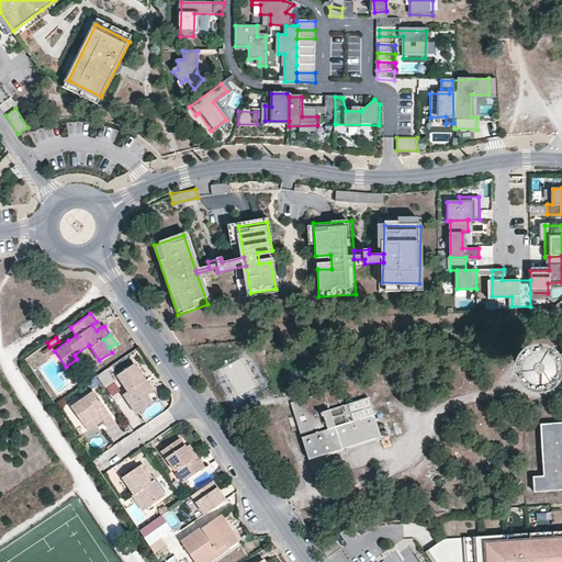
[(54,352),(49,347),(43,352),(47,358),(54,352)]
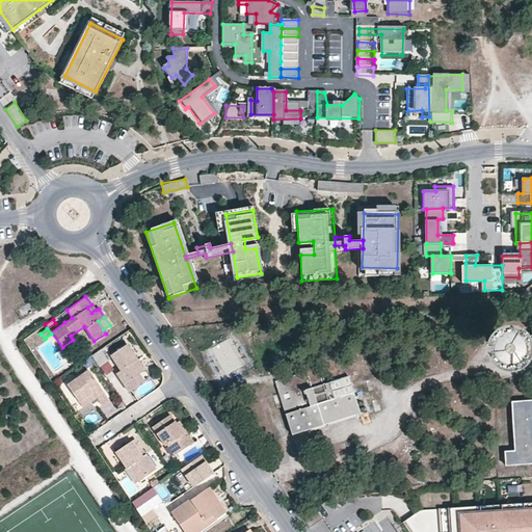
[(523,335),(519,333),(514,329),(510,328),(505,328),(500,329),(496,331),(491,334),(488,338),(485,341),(484,346),(483,350),(483,355),(485,360),(487,365),(490,368),(494,371),(499,373),(503,374),(508,374),(512,374),(517,372),(521,369),(525,366),(527,362),(529,357),(530,352),(529,348),(528,343),(526,339),(523,335)]
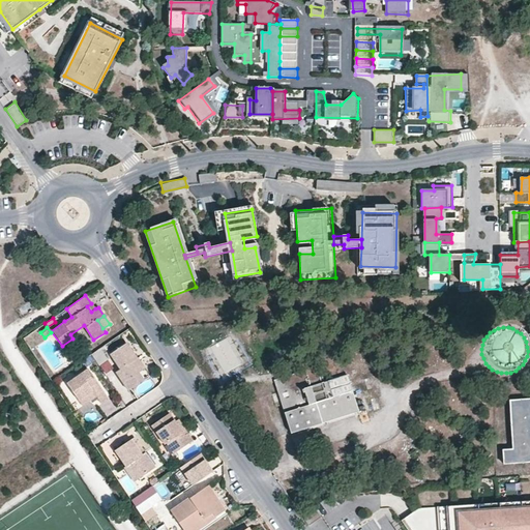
[(137,359),(125,343),(110,354),(120,370),(115,373),(128,391),(143,381),(130,362),(137,359)]
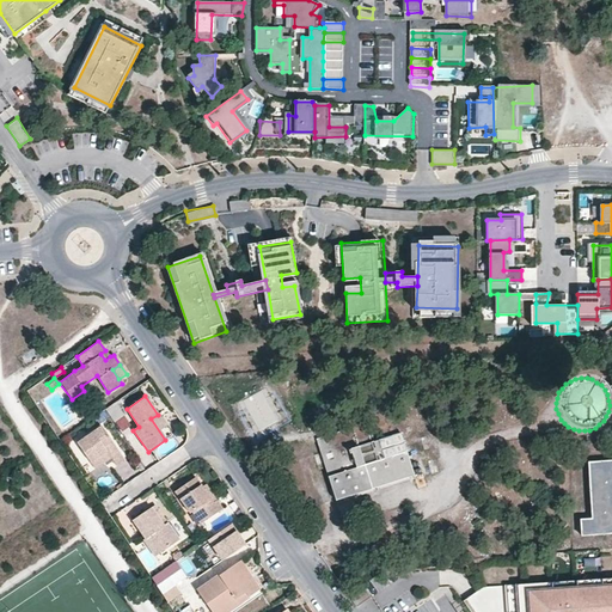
[(115,403),(105,410),(114,423),(124,416),(115,403)]
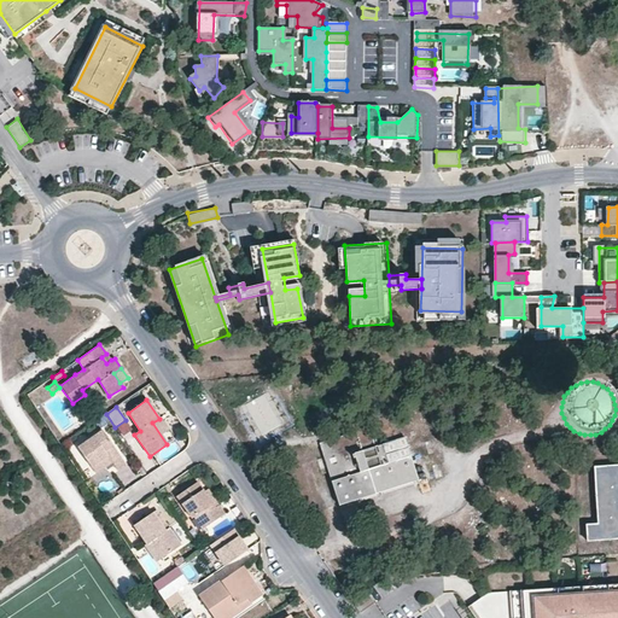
[(159,419),(152,423),(167,444),(174,439),(159,419)]
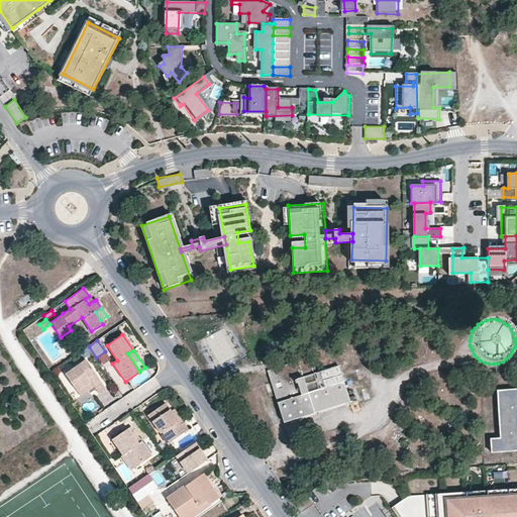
[(338,366),(316,374),(311,357),(268,372),(284,423),(350,402),(338,366)]
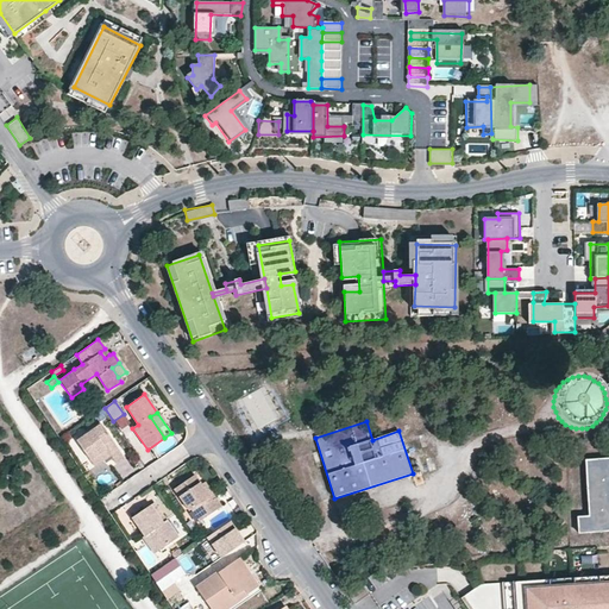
[(124,458),(101,425),(77,440),(92,462),(106,451),(110,456),(114,464),(124,458)]
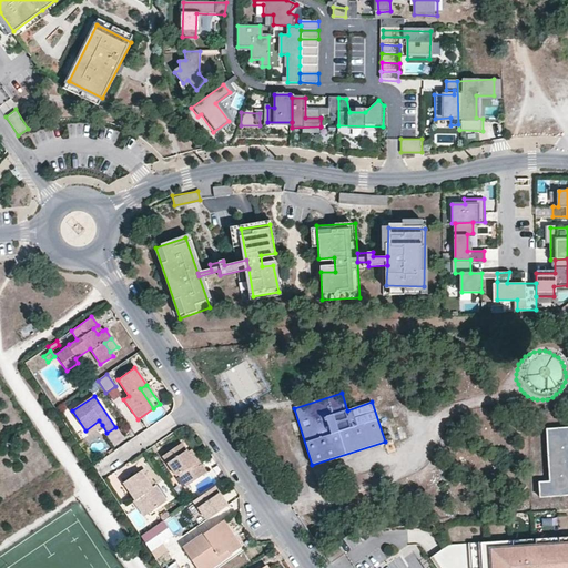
[(85,430),(88,435),(102,425),(99,421),(85,430)]
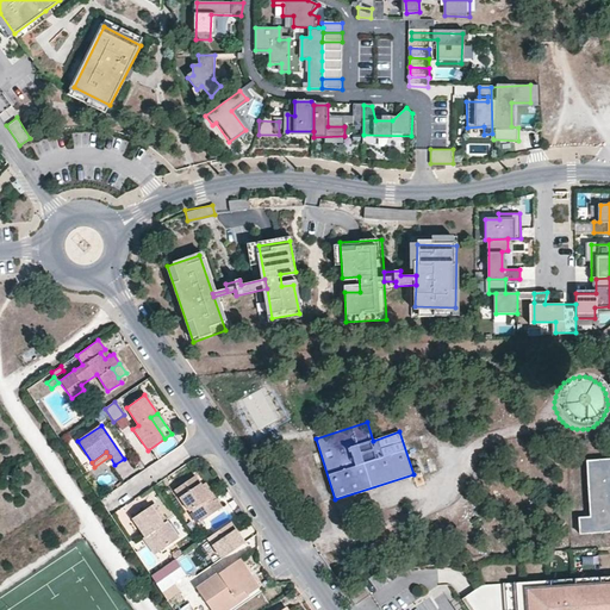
[(609,531),(609,459),(590,461),(595,517),(583,517),(584,534),(609,531)]
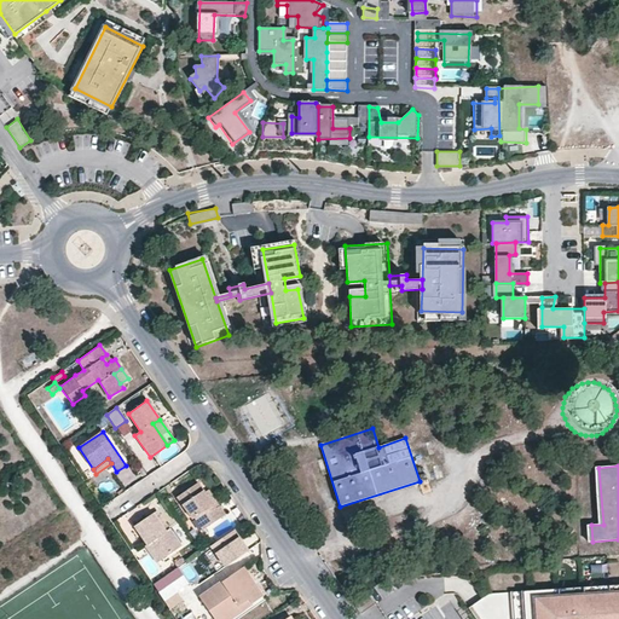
[(198,484),(177,498),(194,521),(196,520),(203,530),(225,514),(219,505),(215,508),(201,487),(198,484)]
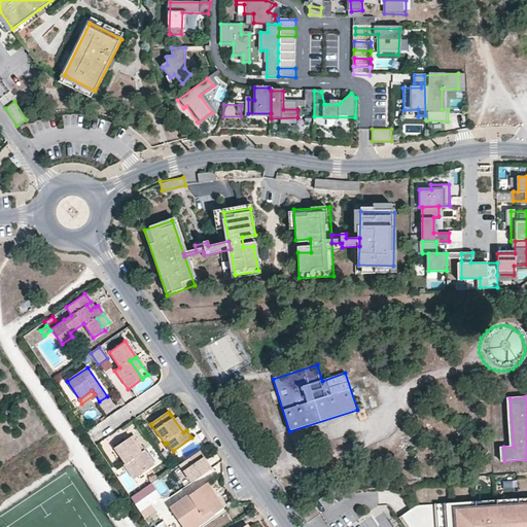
[(174,413),(171,415),(183,432),(186,430),(174,413)]
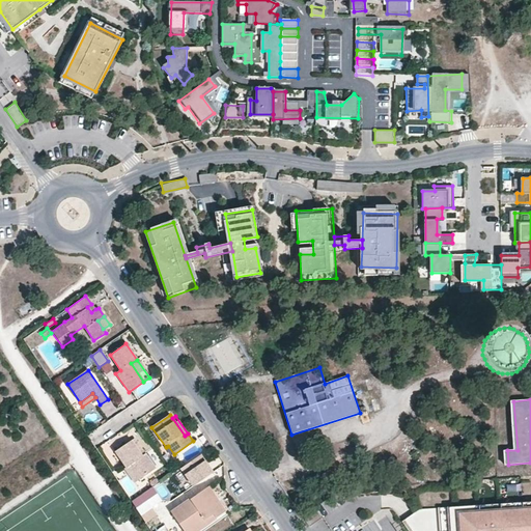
[(145,453),(142,455),(132,441),(115,451),(127,467),(129,466),(139,480),(156,468),(145,453)]
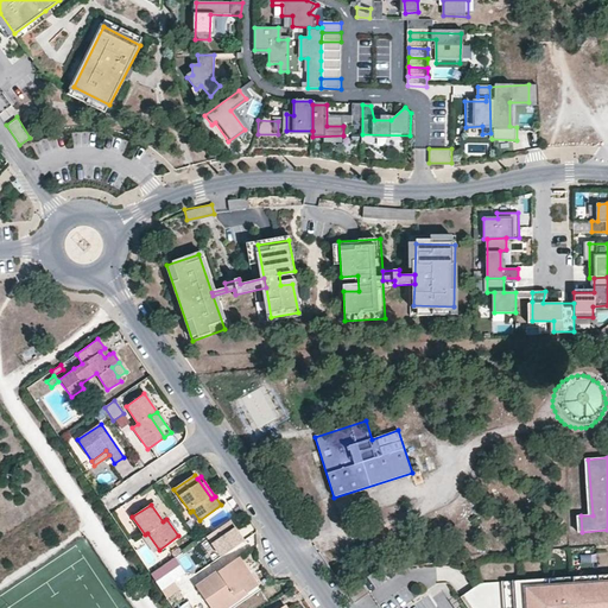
[(197,523),(200,520),(192,511),(190,512),(197,523)]
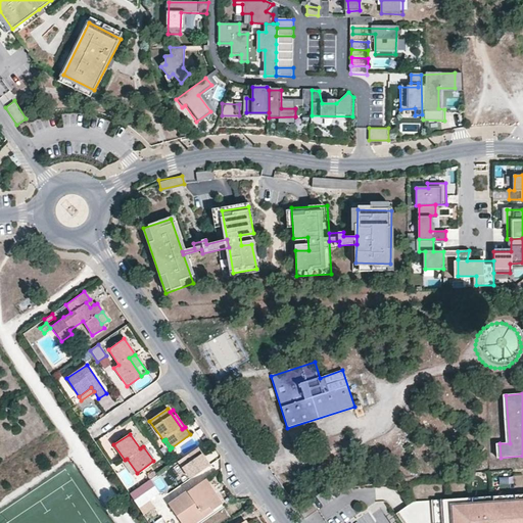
[(187,478),(209,464),(200,450),(178,466),(187,478)]
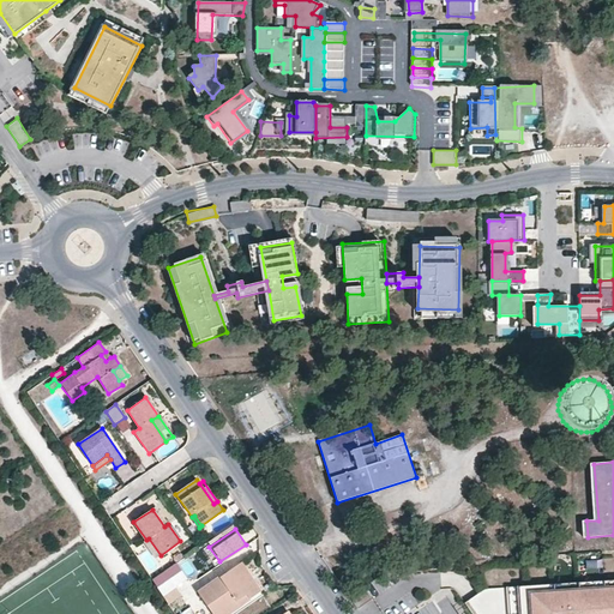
[(146,540),(144,542),(156,559),(161,555),(149,539),(146,540)]
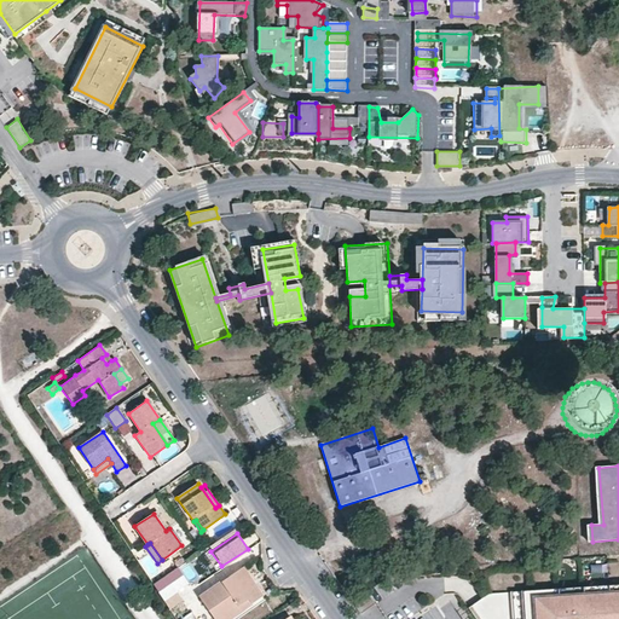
[(154,585),(163,601),(175,593),(187,584),(178,568),(154,585)]
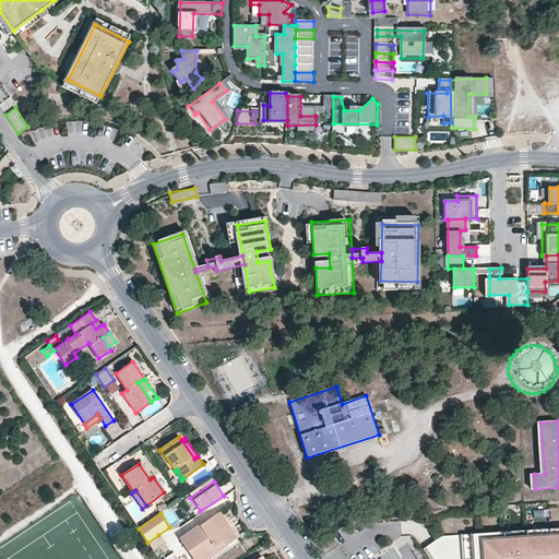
[(226,530),(229,527),(219,513),(216,515),(226,530)]
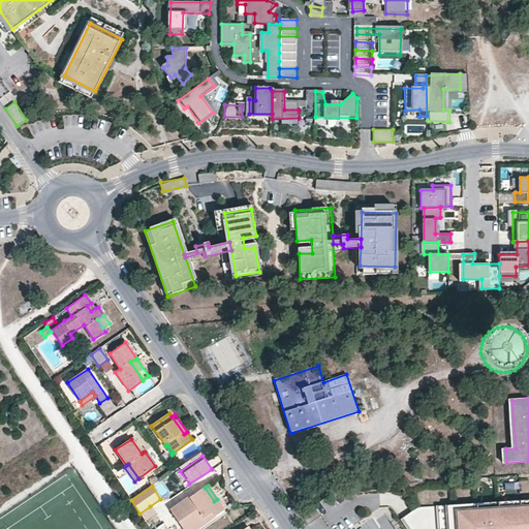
[(214,501),(205,488),(172,510),(184,528),(194,528),(223,509),(217,499),(214,501)]
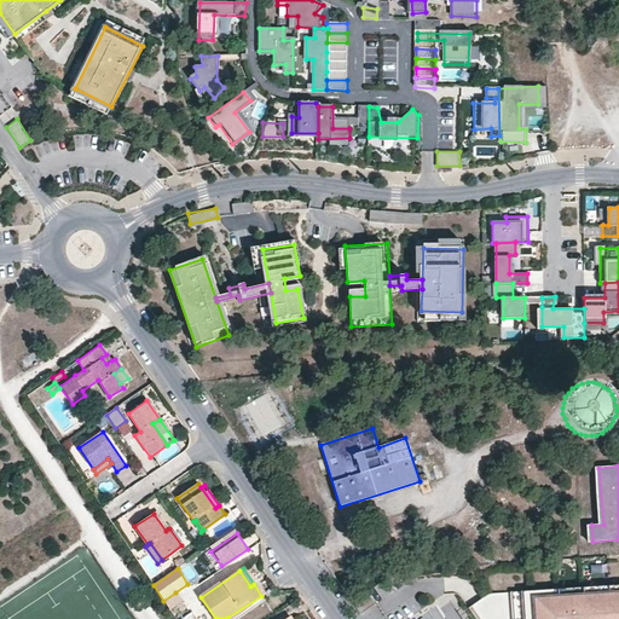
[(480,600),(469,607),(476,618),(618,618),(618,585),(489,595),(480,600)]
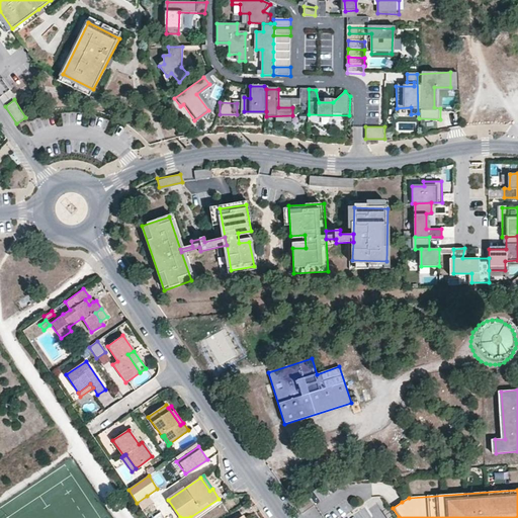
[(314,506),(307,495),(295,501),(303,513),(314,506)]
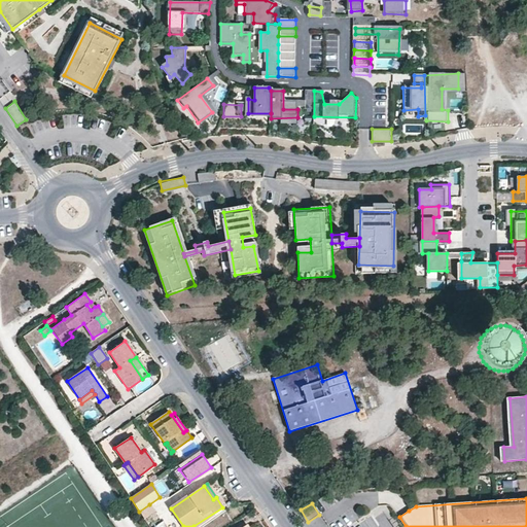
[(149,504),(139,512),(144,520),(155,513),(149,504)]
